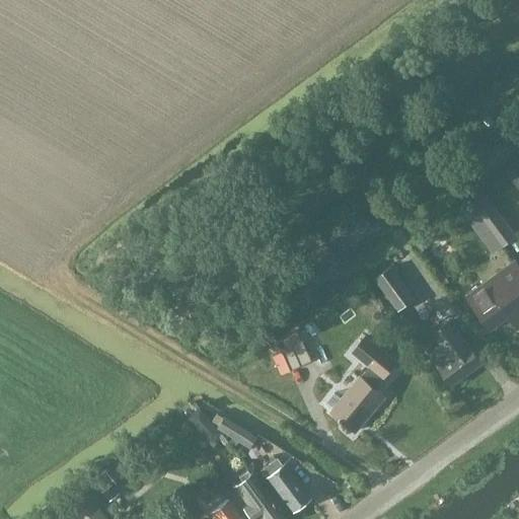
[(500,248),(516,236),(497,209),(479,221),(500,248)]
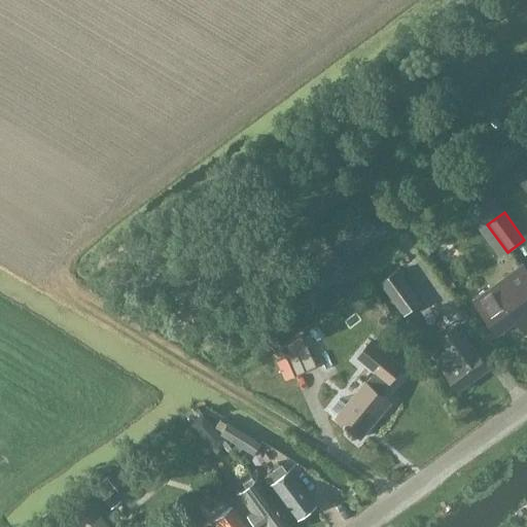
[(526,329),(526,273),(520,264),(472,299),(497,331),(515,318),(525,331),(526,329)]
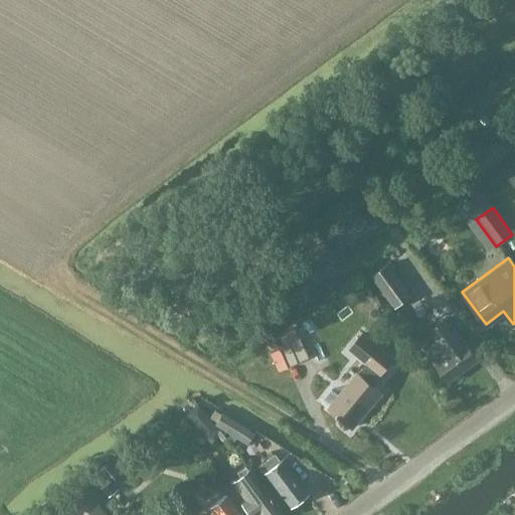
[(393,309),(411,295),(388,263),(370,276),(393,309)]
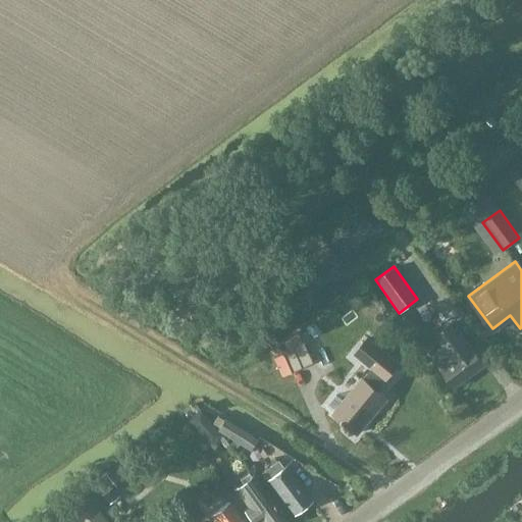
[(422,344),(435,362),(454,387),(483,365),(453,322),(422,344)]
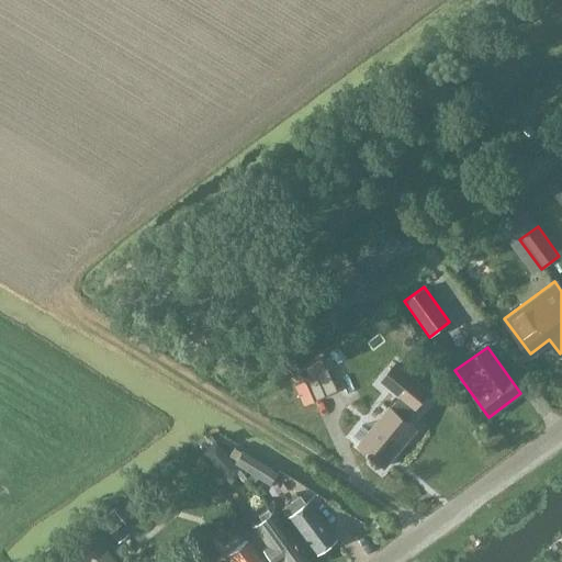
[(369,457),(370,456),(383,467),(416,429),(405,420),(429,392),(396,363),(382,381),(401,396),(391,408),(390,408),(370,431),(361,425),(351,437),(360,444),(358,446),(367,452),(366,453),(369,457)]
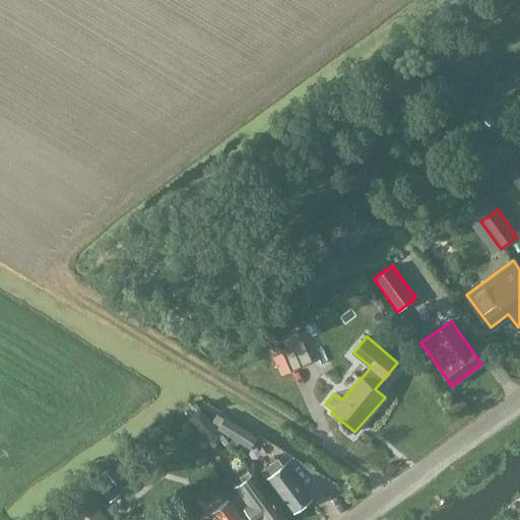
[(288,371),(309,362),(300,342),(279,350),(288,371)]
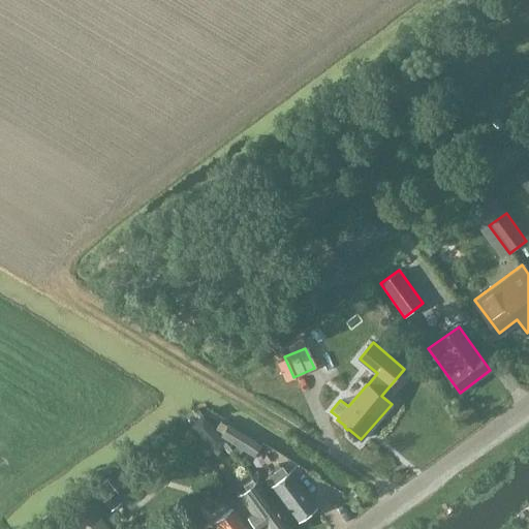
[(225,424),(219,436),(252,457),(260,444),(225,424)]
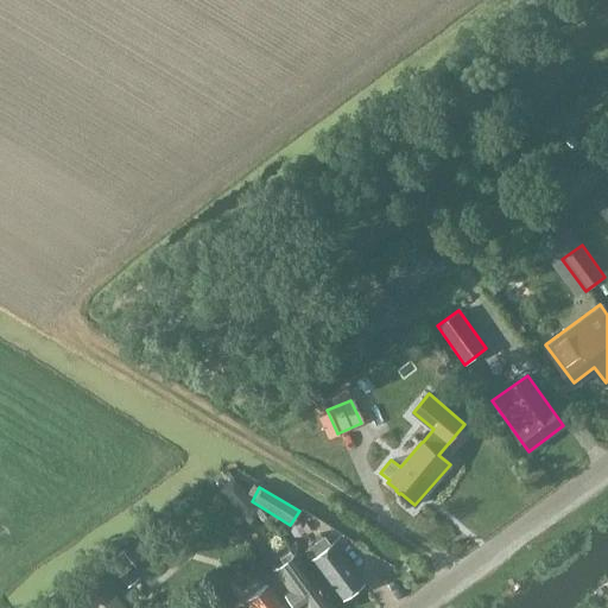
[(304,549),(309,558),(340,599),(361,582),(331,542),(328,543),(322,534),(304,549)]
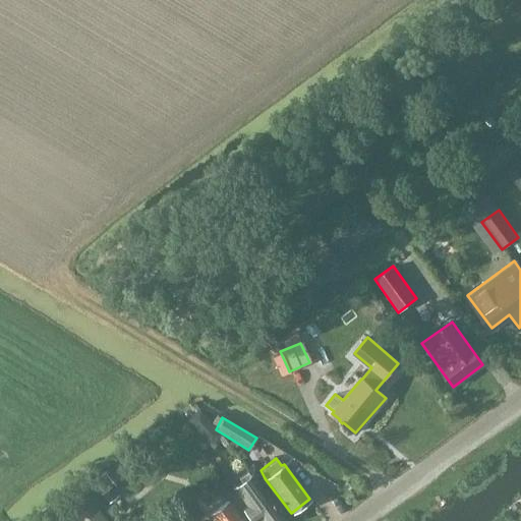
[(244,505),(241,507),(251,520),(254,520),(261,517),(263,520),(280,520),(284,519),(249,474),(232,487),(244,505)]
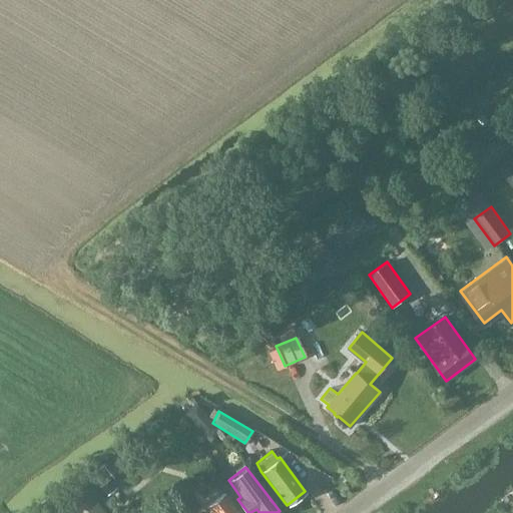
[(235,512),(236,512),(222,493),(205,506),(209,512),(235,512)]
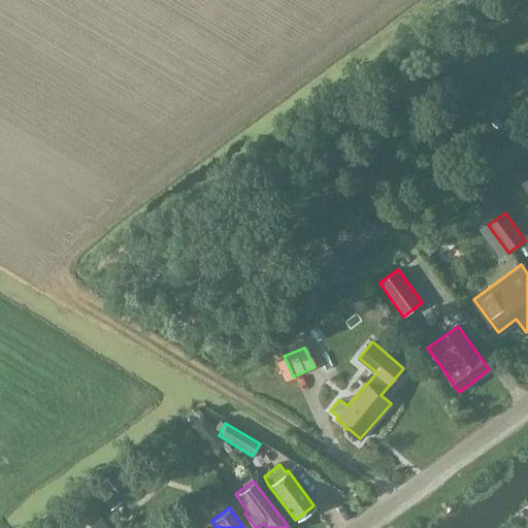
[(105,527),(91,509),(71,525),(73,527),(105,527)]
